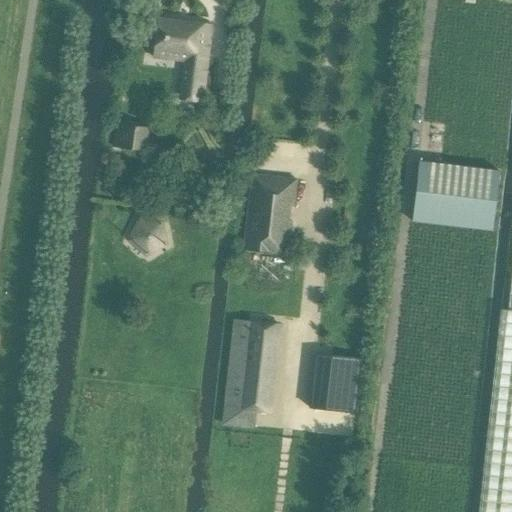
[(179,91),(185,91),(184,103),(200,105),(209,29),(156,23),(151,61),(182,65),(179,91)]
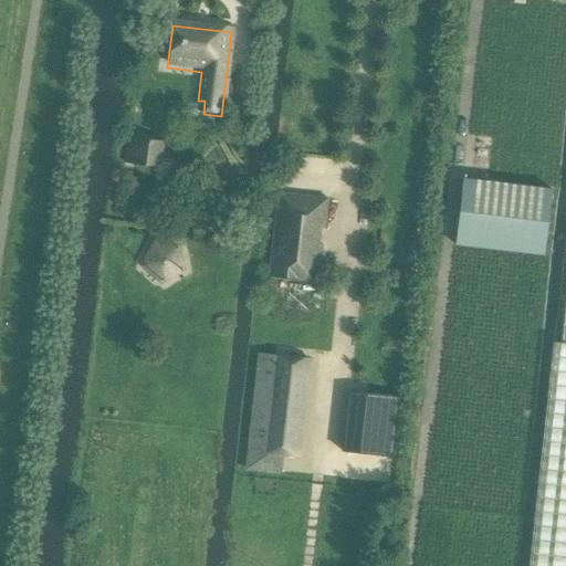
[(124,167),(159,171),(163,145),(127,140),(124,167)]
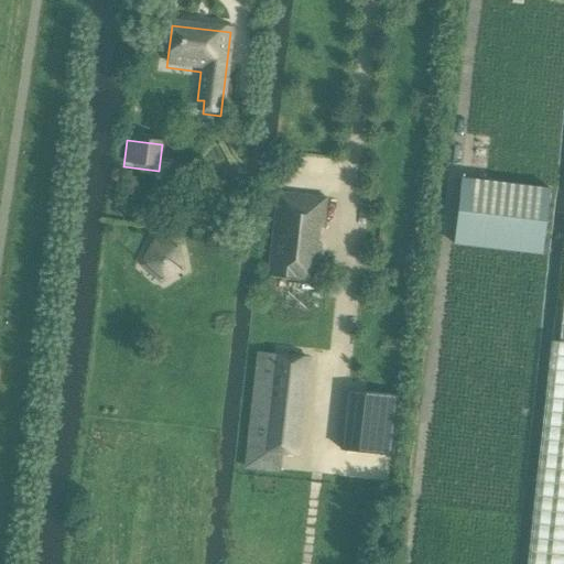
[(541,255),(541,252),(549,188),(505,183),(461,177),(453,243),(541,255)]
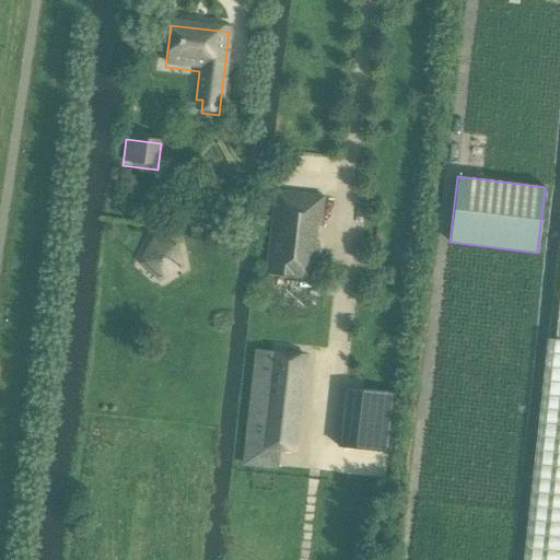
[(265,276),(314,281),(323,199),(304,197),(304,198),(275,195),(265,276)]
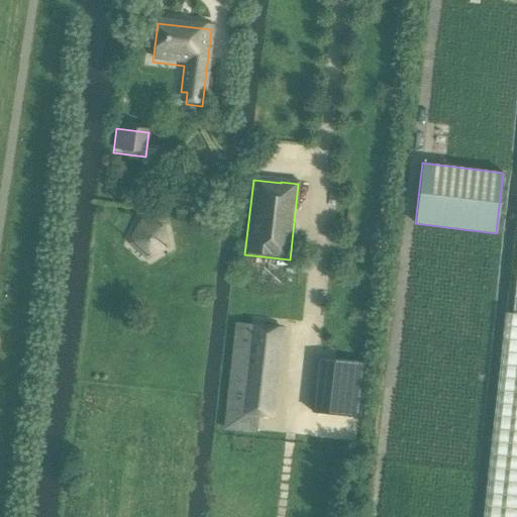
[(516,516),(516,261),(512,313),(506,312),(483,516),(516,516)]
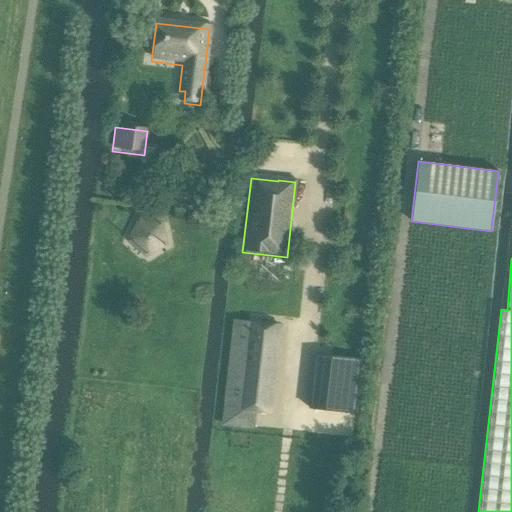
[(279,325),(234,320),(230,349),(237,350),(234,379),(228,378),(222,424),(253,427),(255,411),(269,412),(269,409),(268,409),(277,328),(278,328),(279,325)]
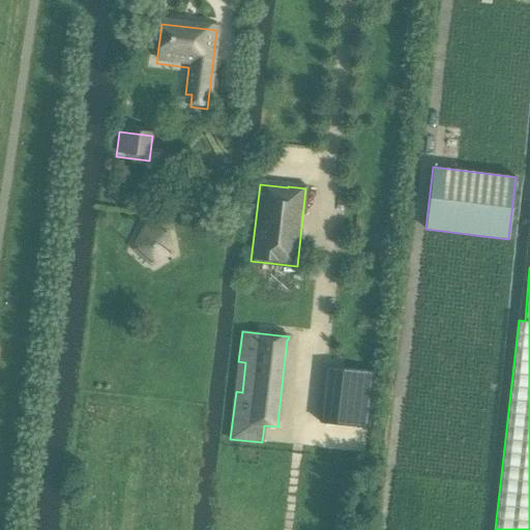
[(326,366),(320,422),(366,428),(369,428),(375,372),(343,367),(326,366)]
